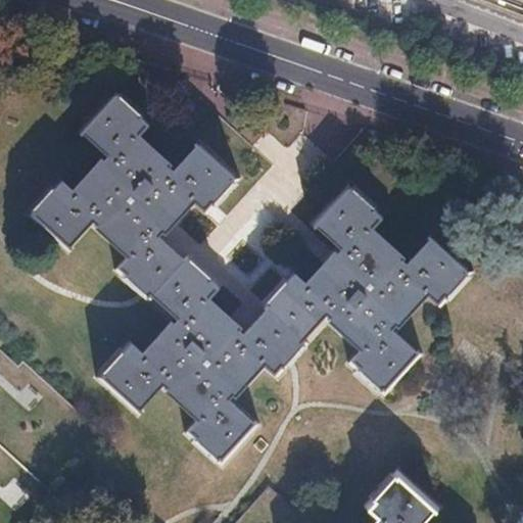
[(522,0),(493,0),(522,11),(522,0)]
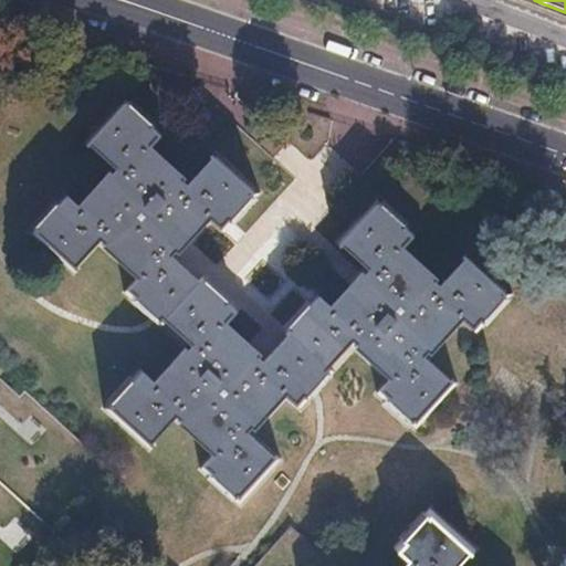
[(159,324),(199,279),(171,254),(175,250),(178,253),(209,218),(223,231),(261,189),(215,148),(208,155),(211,158),(187,185),(184,181),(187,178),(150,145),(163,132),(122,95),(80,140),(86,146),(88,144),(117,168),(111,176),(106,171),(76,206),(62,194),(24,236),(72,278),(76,272),(73,269),(97,241),(101,244),(97,249),(133,280),(118,296),(156,329),(159,324)]
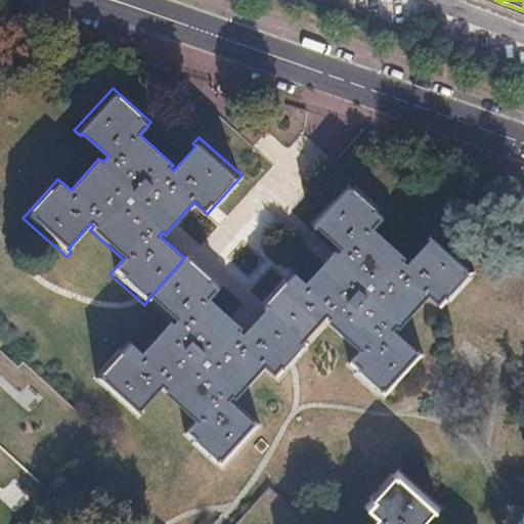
[(266,309),(305,339),(329,314),(331,317),(329,320),(360,349),(349,363),(387,397),(425,355),(419,349),(417,352),(391,330),(396,323),(399,326),(428,295),(442,307),(475,267),(433,230),(429,235),(431,237),(407,263),(403,259),(406,256),(373,225),(384,213),(348,180),(309,224),(315,229),(318,226),(343,248),(338,253),(335,250),(306,281),(293,270),(261,304),(266,309)]
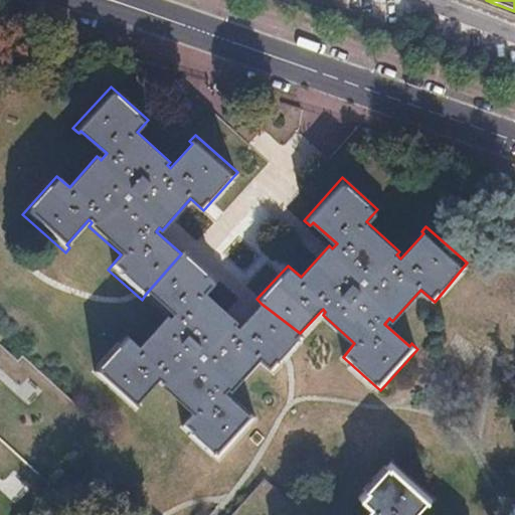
[(300,333),(262,304),(238,329),(233,326),(237,322),(206,294),(217,281),(184,250),(181,253),(145,295),(170,317),(166,321),(162,318),(135,349),(123,338),(89,376),(133,413),(137,409),(135,407),(156,383),(160,387),(158,390),(188,416),(179,426),(190,437),(217,460),(256,417),(250,411),(248,414),(224,393),(228,388),(232,391),(261,360),(273,371),(304,337),(300,333)]
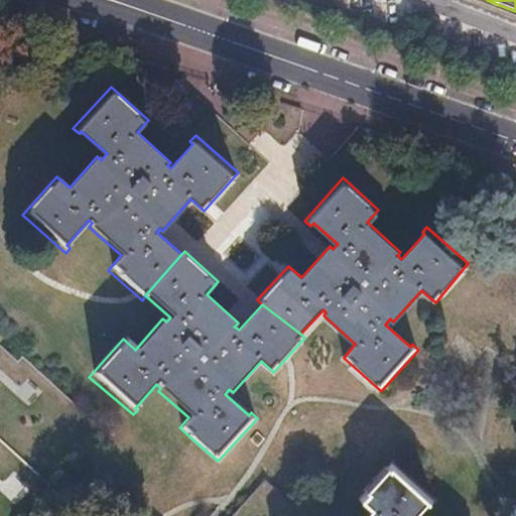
[(418,515),(433,500),(392,464),(360,501),(371,511),(366,515),(418,515)]
